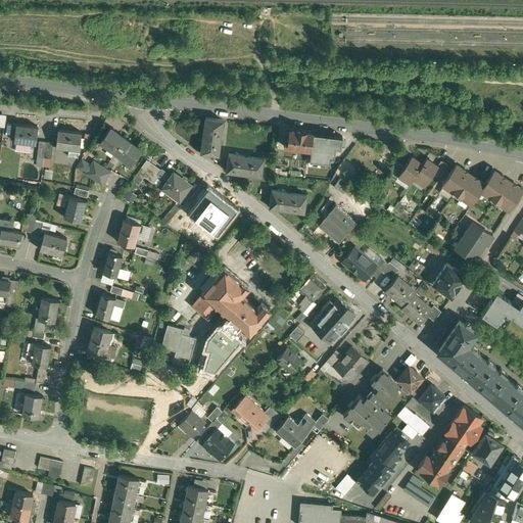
[(225,122),(205,119),(201,152),(220,154),(223,127),(224,127),(225,122)]
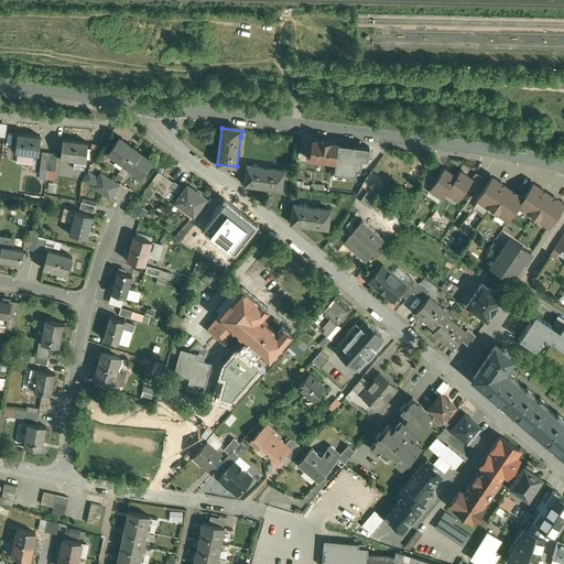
[(40,138),(18,134),(14,153),(38,156),(40,138)]
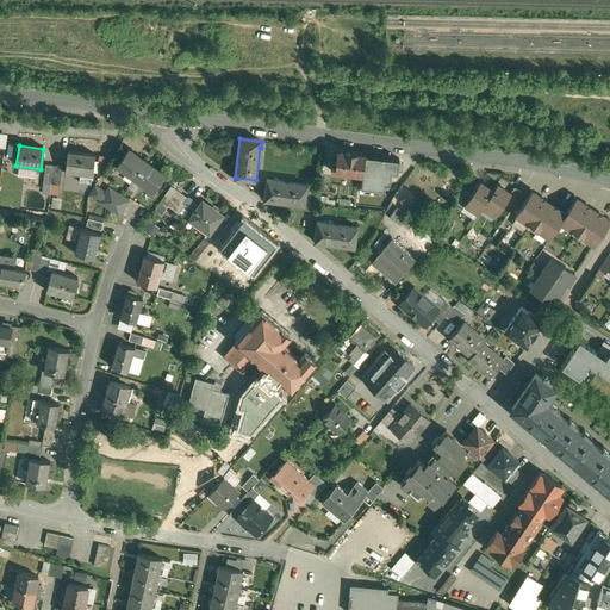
[(145,162),(128,150),(117,167),(135,179),(145,162)]
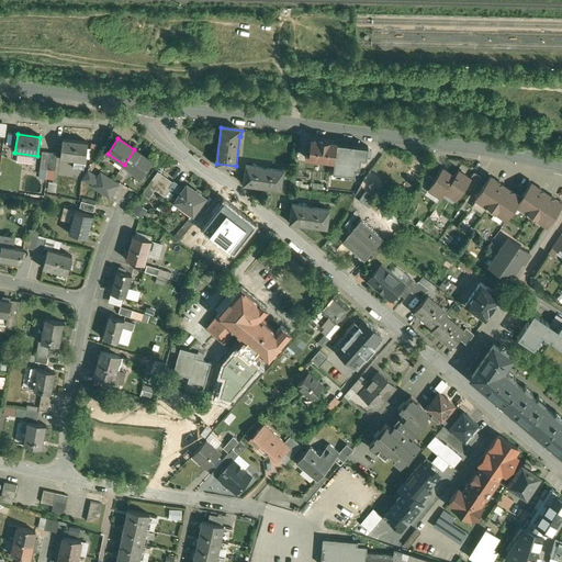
[(328,139),(317,138),(317,139),(311,138),(308,148),(305,148),(304,157),(315,159),(325,160),(333,161),(335,142),(328,141),(328,139)]
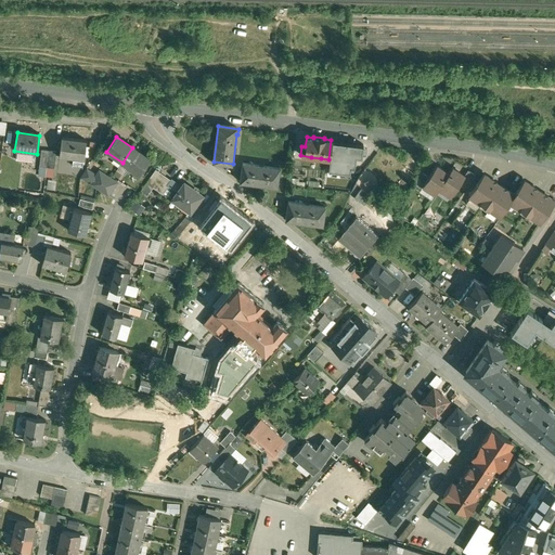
[(87,141),(62,138),(59,156),(84,159),(87,141)]
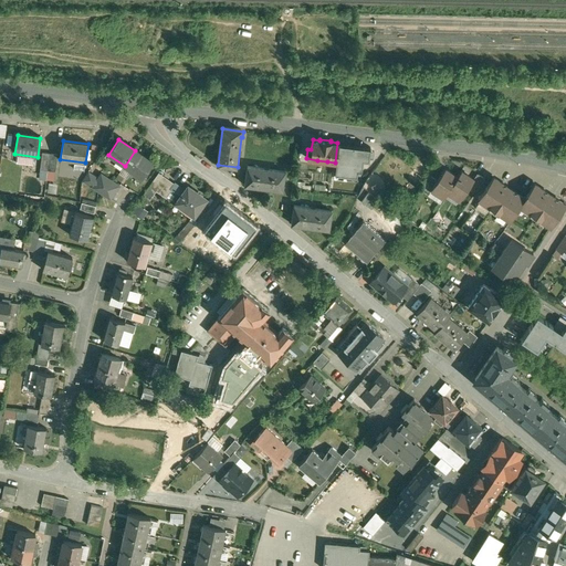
[(359,146),(338,144),(334,174),(357,176),(358,170),(358,169),(350,168),(352,157),(358,158),(359,146)]
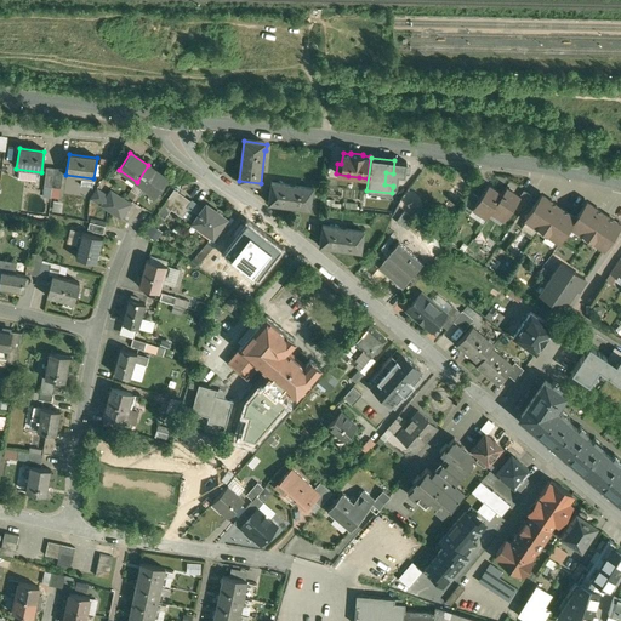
[(109,160),(101,159),(98,175),(107,176),(109,160)]
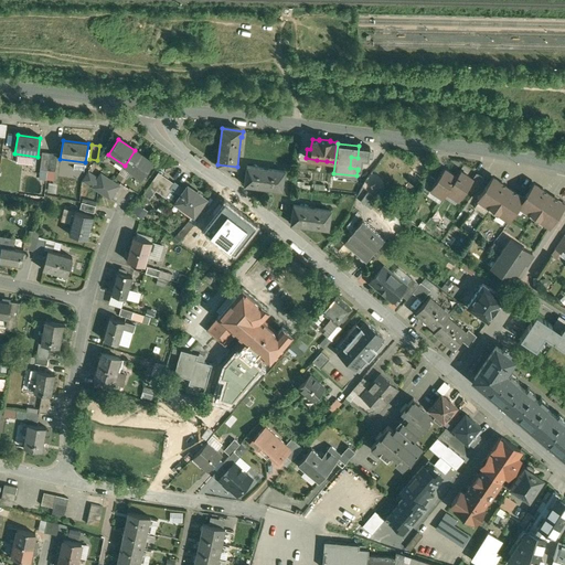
[(359,146),(358,158),(351,157),(350,168),(358,169),(358,170),(361,170),(362,159),(369,160),(370,148),(359,146)]
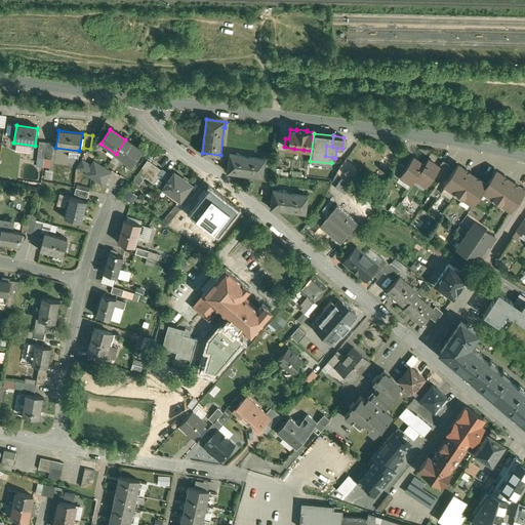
[(142,151),(125,139),(116,154),(131,165),(142,151)]
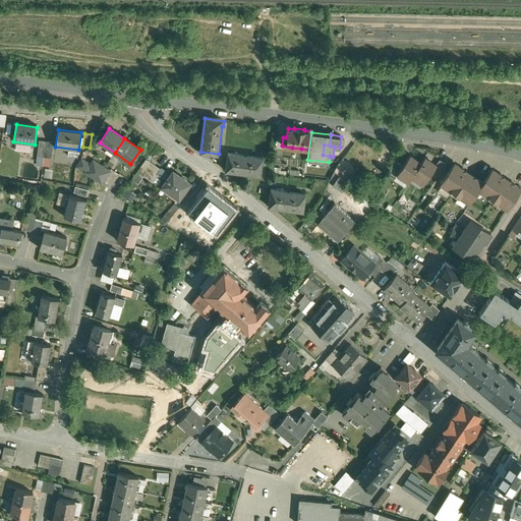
[(46,141),(39,140),(37,156),(44,157),(46,141)]
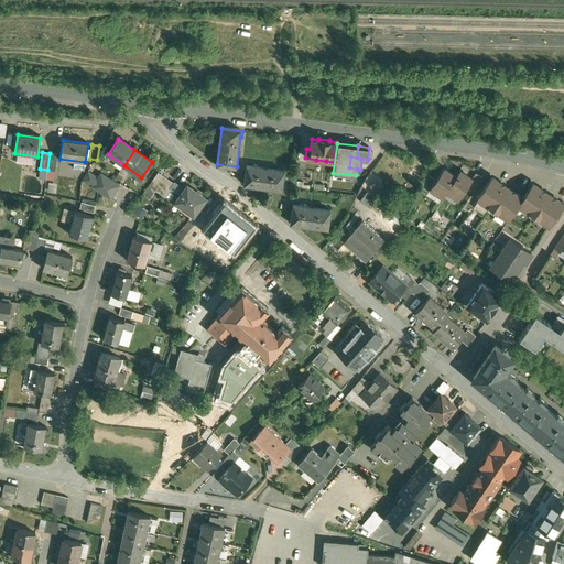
[(50,153),(47,170),(54,171),(56,154),(50,153)]
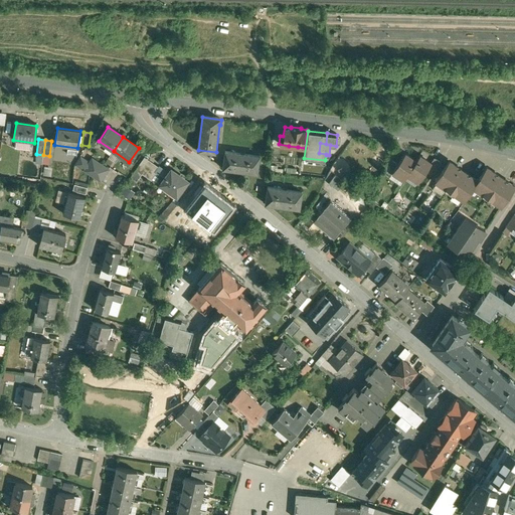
[(260,157),(233,154),(233,151),(227,150),(225,169),(258,173),(260,157)]
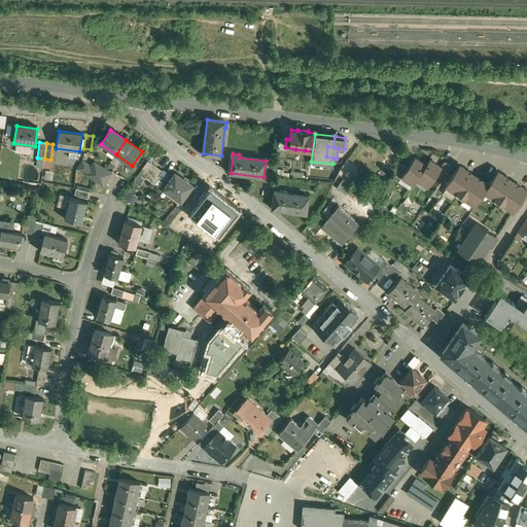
[(408,168),(402,176),(414,183),(418,178),(426,165),(415,157),(408,168)]
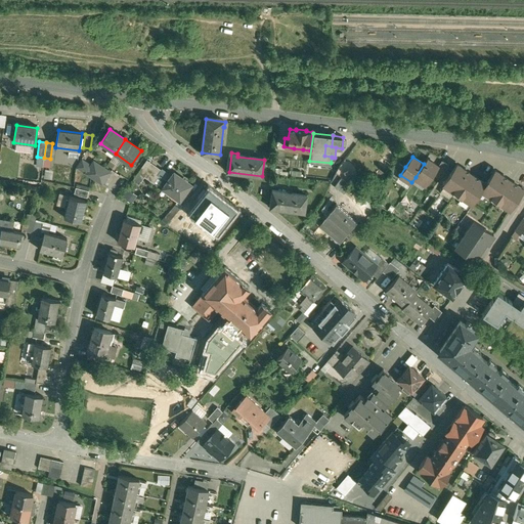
[(424,164),(416,177),(427,185),(435,172),(439,166),(428,159),(424,164)]
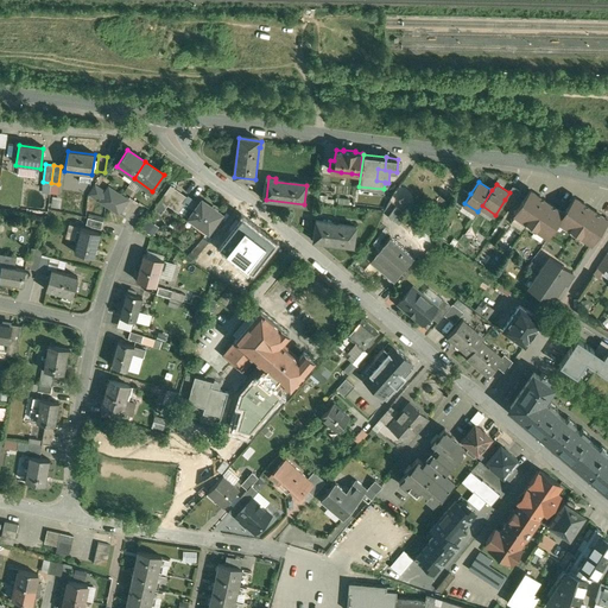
[(189,200),(170,187),(163,197),(169,201),(166,204),(179,214),(189,200)]
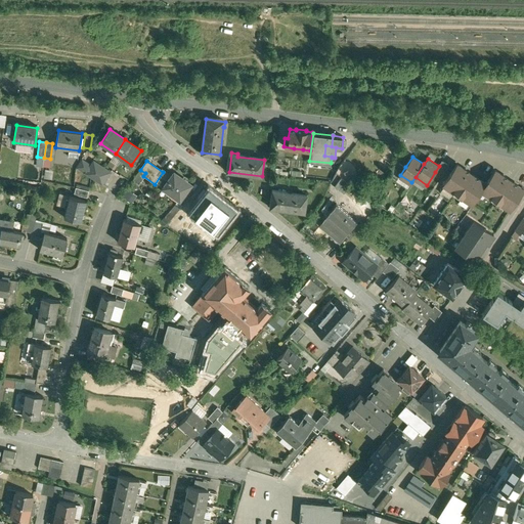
[(449,165),(442,161),(439,166),(435,172),(442,176),(449,165)]
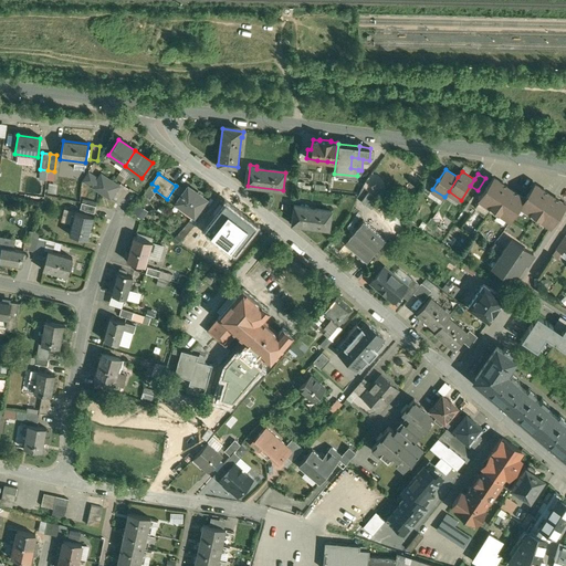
[(119,186),(102,175),(97,181),(115,194),(119,186)]
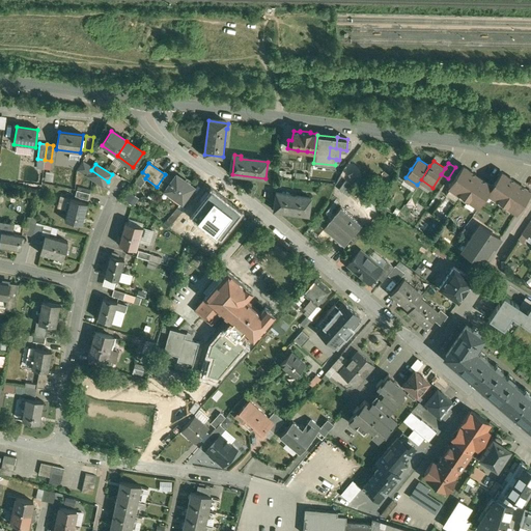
[(411,169),(402,164),(397,176),(403,180),(406,177),(411,169)]
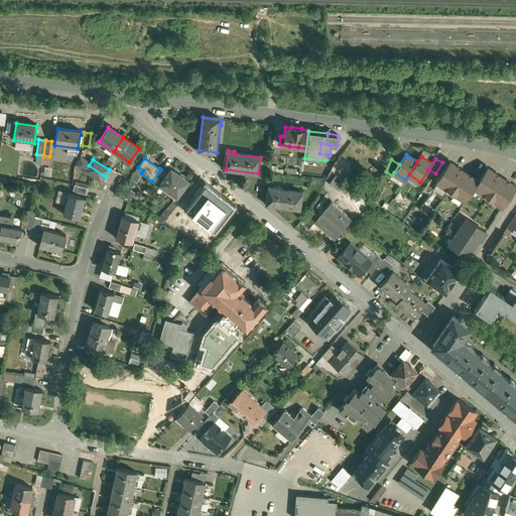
[(479,180),(450,161),(437,180),(447,187),(445,189),(455,196),(457,194),(466,200),(475,186),(479,180)]
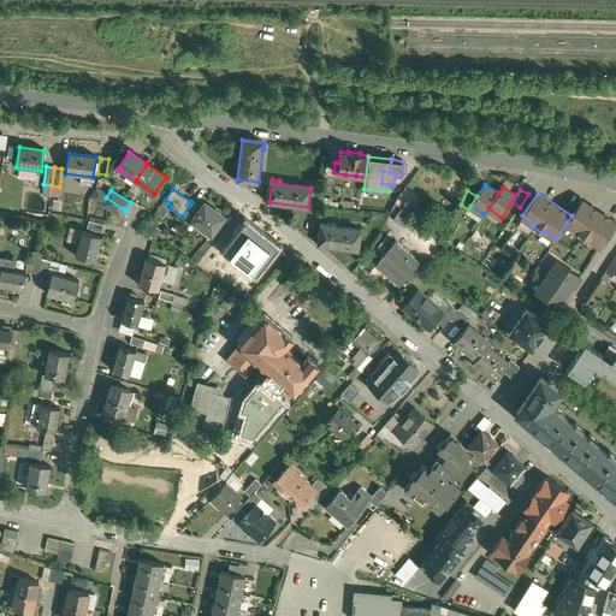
[(125,211),(106,197),(101,205),(120,218),(125,211)]
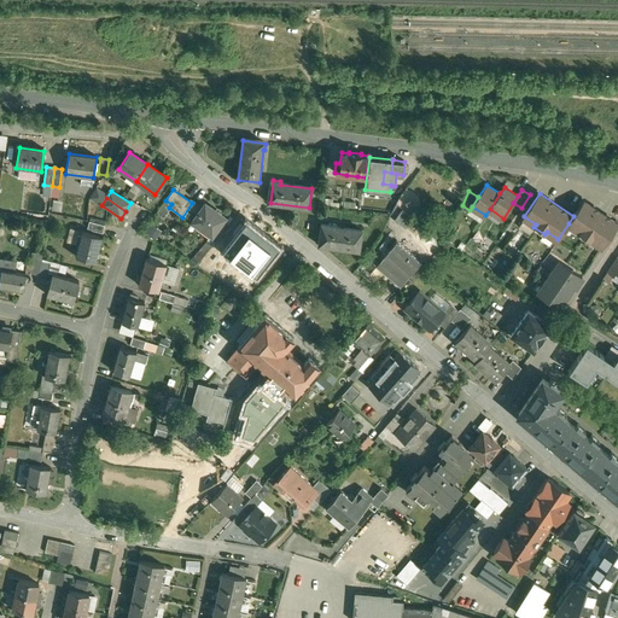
[(165,200),(156,214),(162,217),(169,208),(172,204),(165,200)]
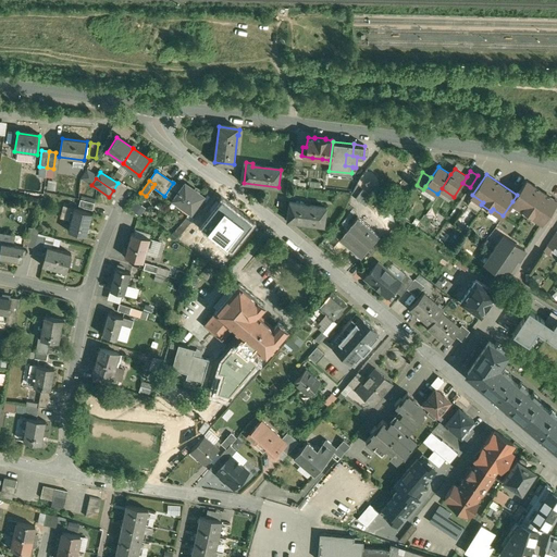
[(556,201),(527,181),(517,195),(512,201),(523,209),(522,211),(531,218),(533,214),(543,222),(556,201)]
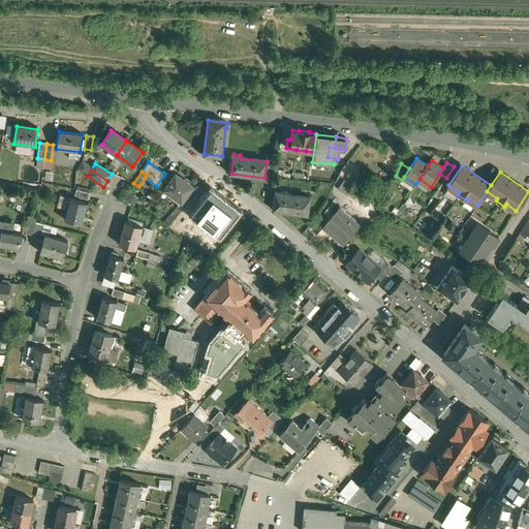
[(191,187),(176,176),(165,190),(181,201),(186,194),(191,187)]
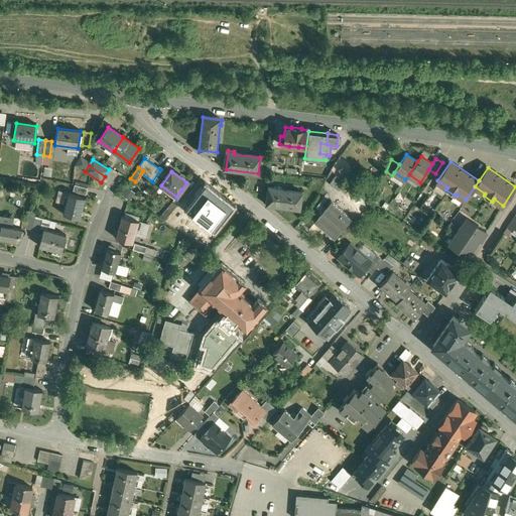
[(87,188),(75,185),(74,191),(86,195),(87,188)]
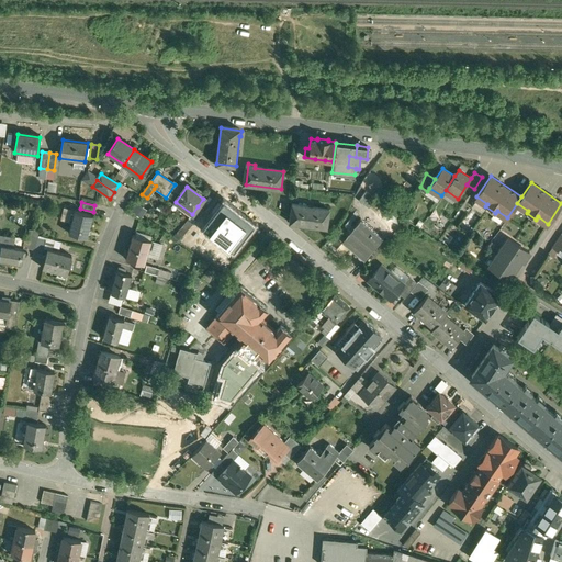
[(146,210),(136,202),(131,211),(141,217),(146,210)]
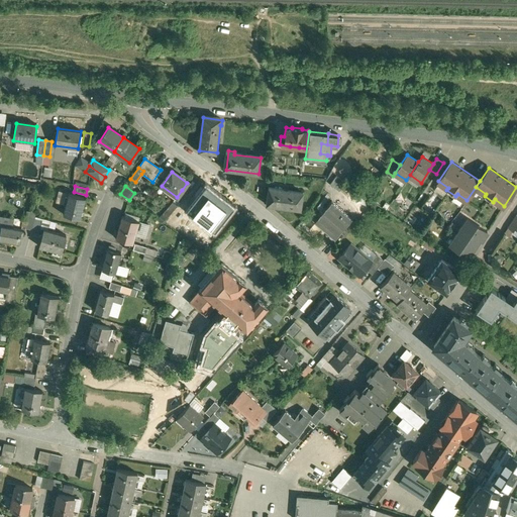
[(303,193),(276,190),(276,187),(271,186),(268,206),(301,210),(303,193)]
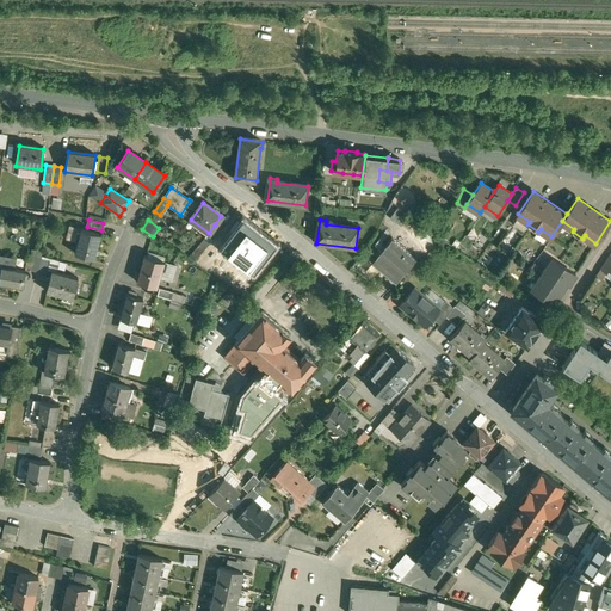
[(276,244),(248,221),(234,238),(261,261),(276,244)]
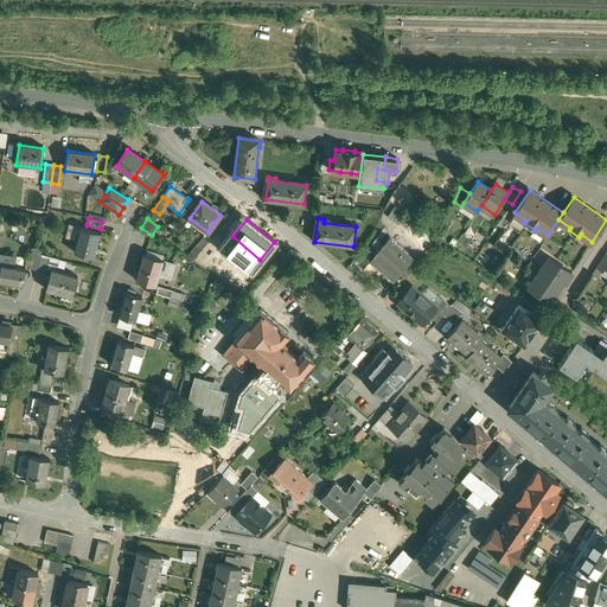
[(221,228),(213,223),(208,231),(206,234),(211,238),(213,235),(221,228)]
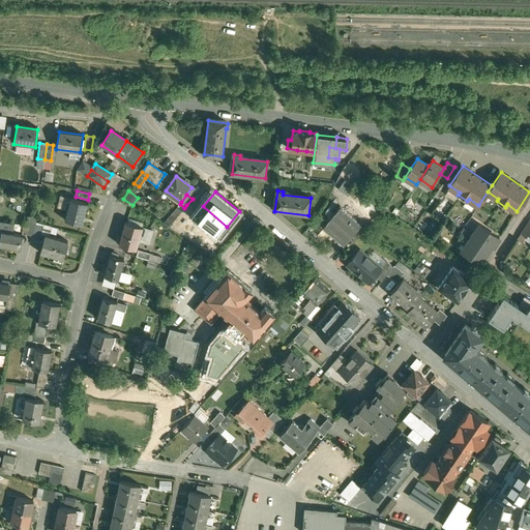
[(193,199),(186,205),(190,209),(197,202),(193,198),(193,199)]
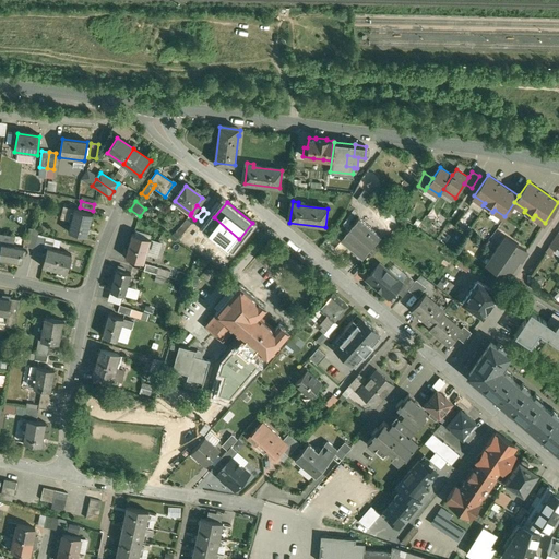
[(92,214),(74,210),(69,233),(86,237),(92,214)]
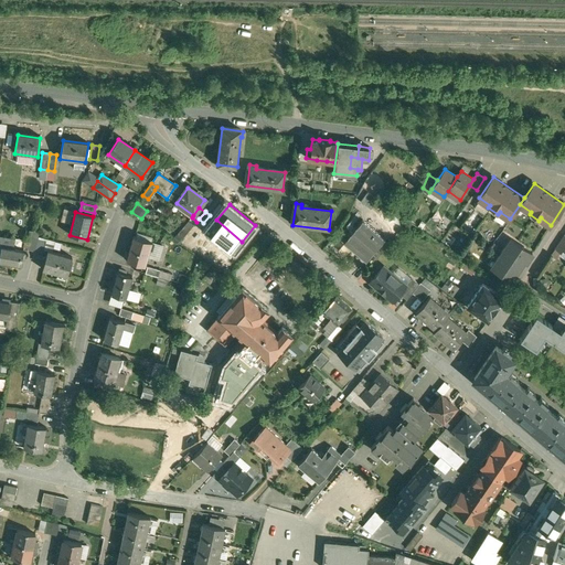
[(363,220),(344,243),(368,260),(385,238),(363,220)]
